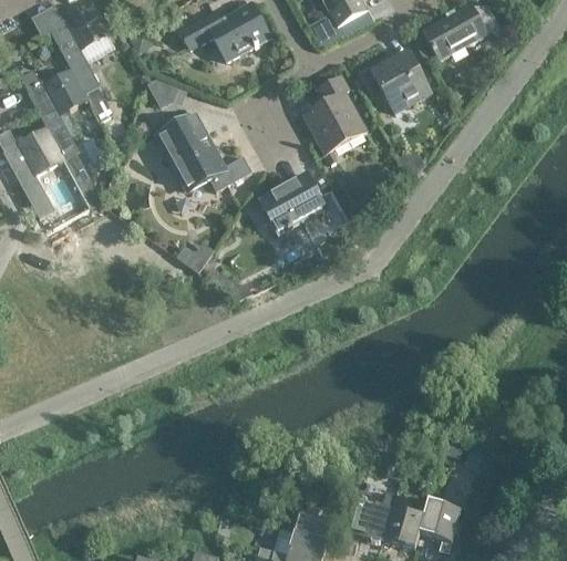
[(322,0),(337,28),(367,10),(361,0),(322,0)]
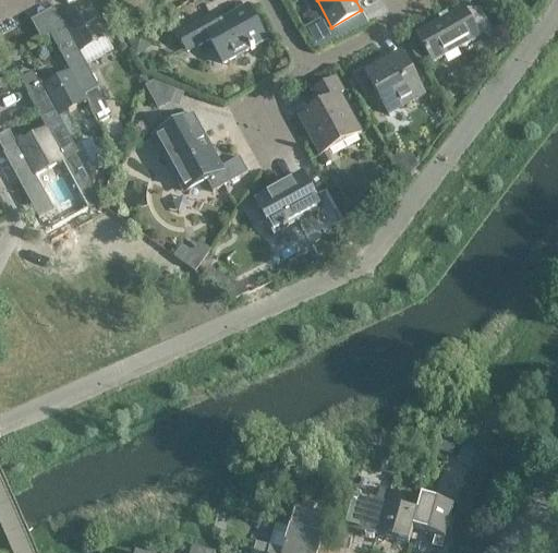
[(107,33),(91,3),(61,20),(63,24),(49,32),(70,69),(84,93),(98,84),(79,49),(107,33)]
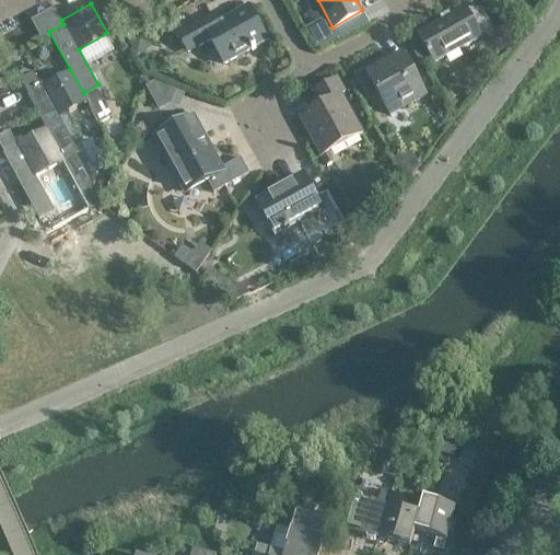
[(496,31),(481,6),(469,12),(465,3),(417,31),(432,59),(485,30),(491,36),(496,31)]
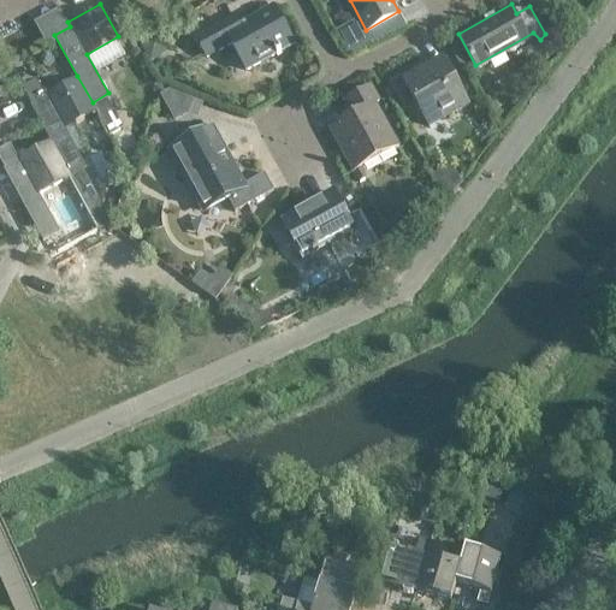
[(292,43),(272,5),(252,16),(253,18),(246,22),(243,21),(226,30),(220,18),(194,33),(206,53),(231,40),(250,76),(284,58),(280,49),(292,43)]
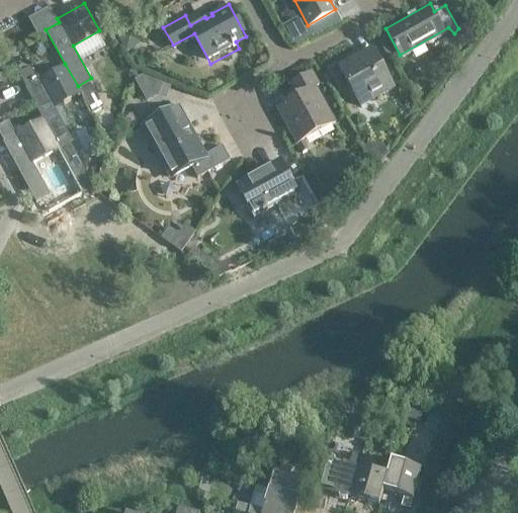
[(470,8),(466,15),(475,19),(479,13),(470,8)]
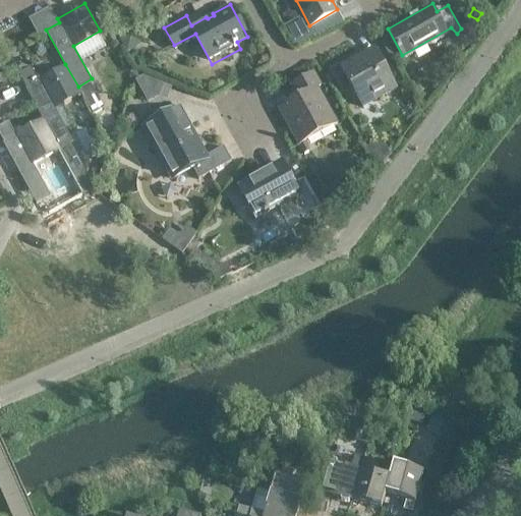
[(133,30),(120,36),(127,49),(139,42),(133,30)]
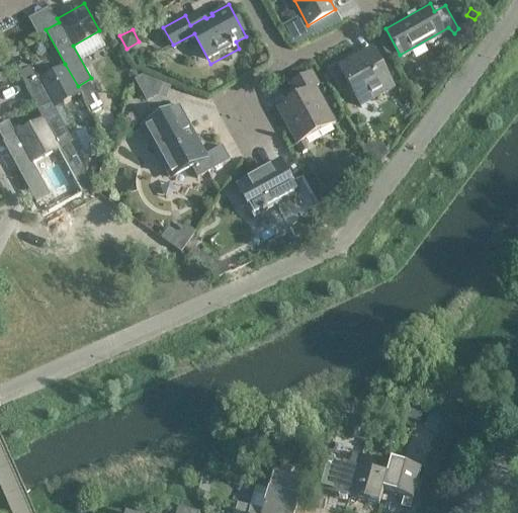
[(393,84),(371,45),(359,51),(361,54),(352,59),(351,56),(338,63),(358,99),(370,93),(371,96),(393,84)]
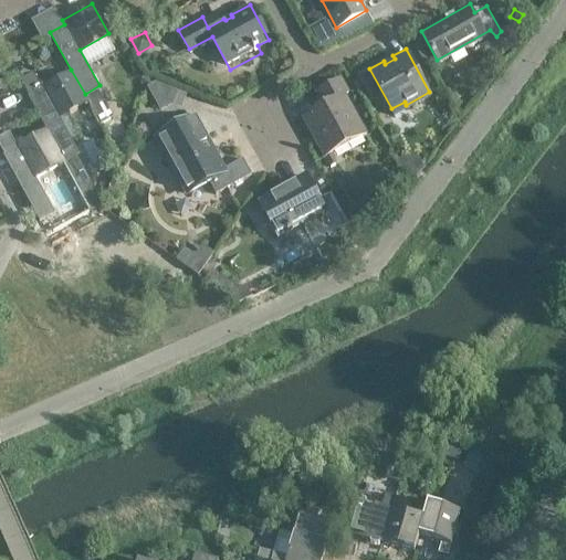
[(71,70),(42,85),(44,90),(29,97),(46,128),(48,128),(64,159),(75,152),(79,150),(59,115),(88,99),(85,94),(71,70)]
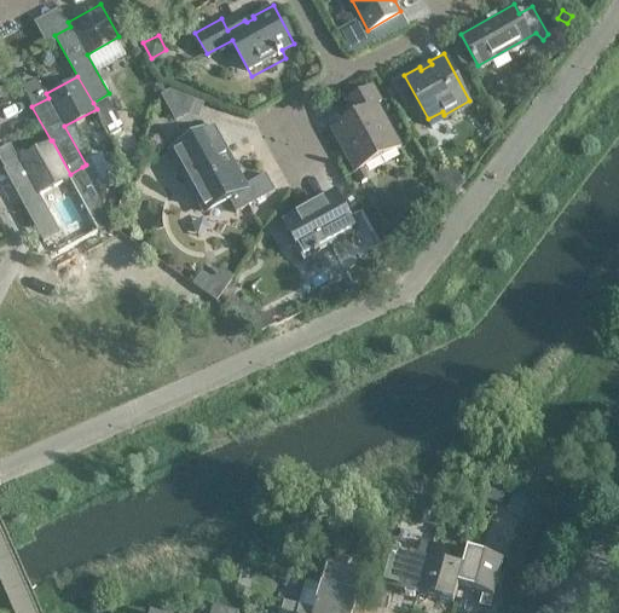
[(380,98),(371,82),(346,97),(354,111),(330,125),(354,168),(364,162),(399,143),(376,100),(380,98)]
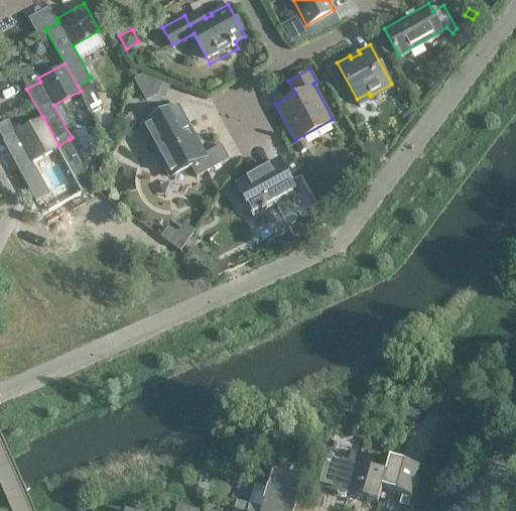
[(144,75),(135,80),(146,100),(159,93),(166,95),(169,87),(156,83),(157,80),(144,75)]
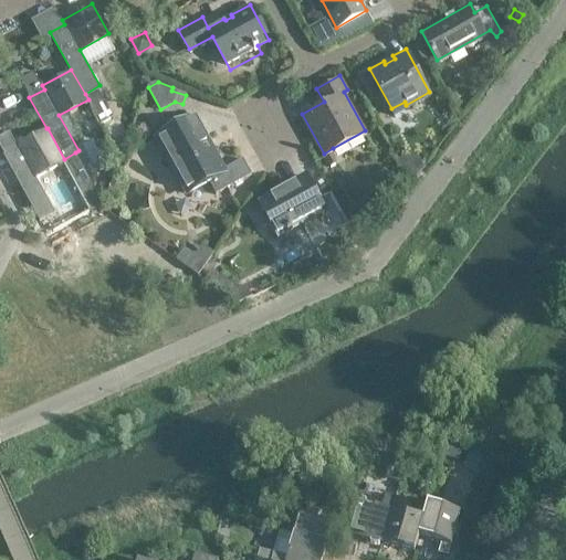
[(104,99),(93,105),(101,120),(112,114),(104,99)]
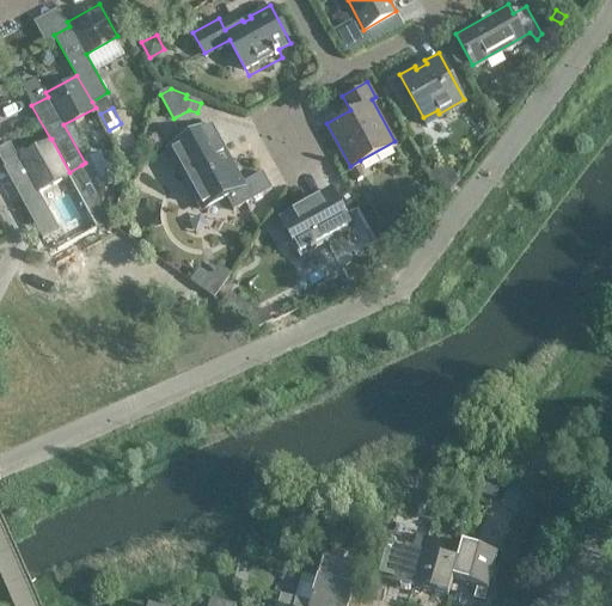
[(171,148),(181,167),(201,203),(225,190),(233,206),(271,184),(262,167),(242,179),(212,126),(171,148)]
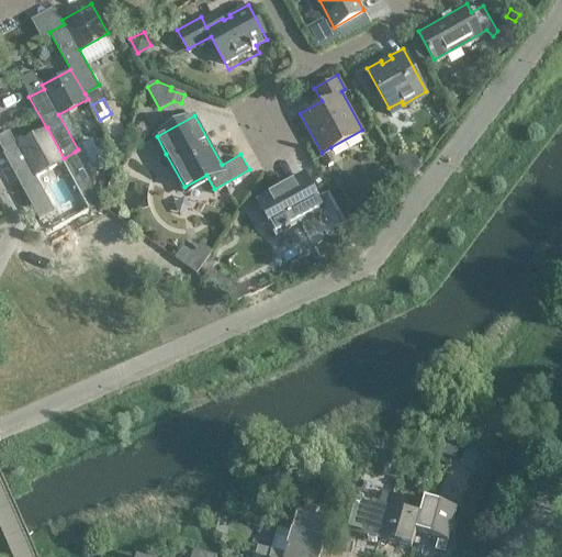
[(115,120),(104,125),(112,140),(123,133),(115,120)]
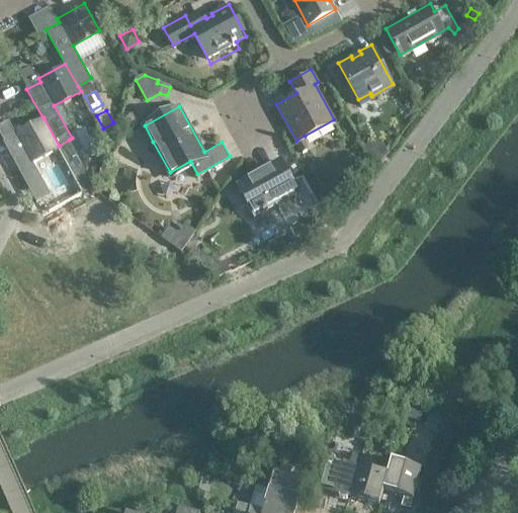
[(44,117),(42,117),(15,133),(18,137),(4,144),(16,165),(36,200),(50,192),(32,160),(59,146),(44,117)]
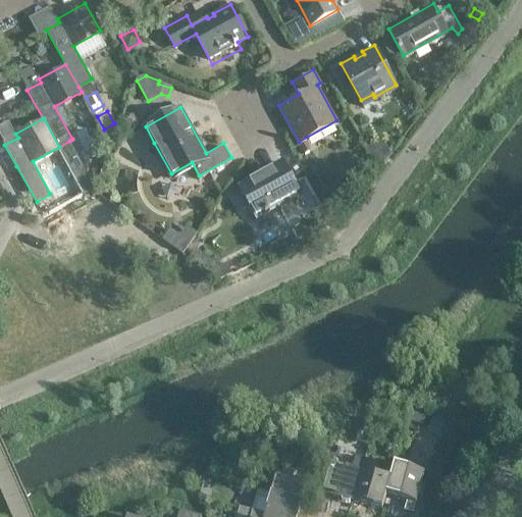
[(307,137),(299,142),(305,152),(313,147),(307,137)]
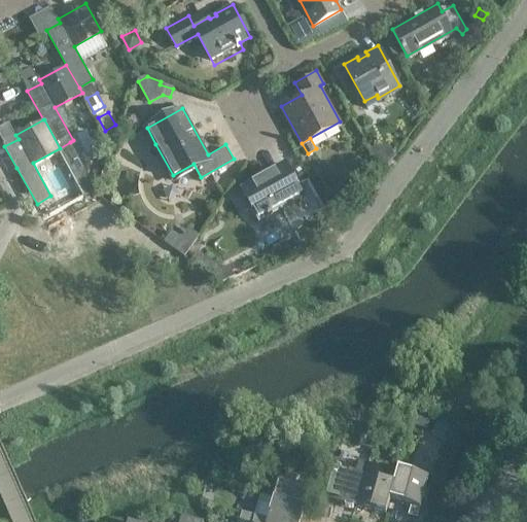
[(70,142),(60,148),(78,182),(90,176),(70,142)]
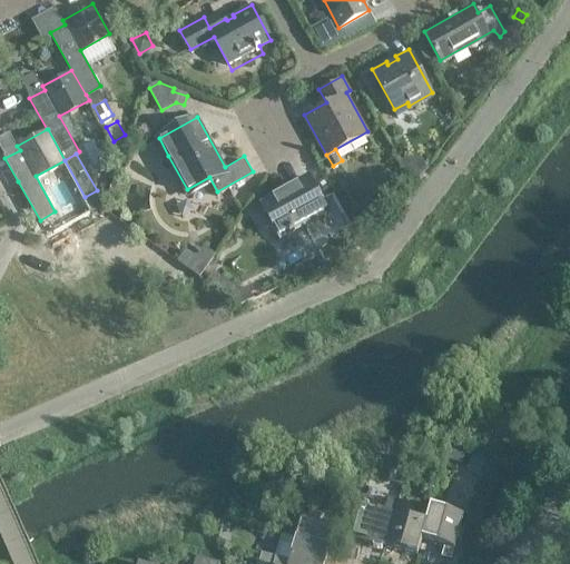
[(282,190),(262,201),(279,234),(287,229),(290,231),(294,229),(293,226),(302,220),(303,223),(322,211),(332,228),(326,230),(340,255),(361,243),(332,189),(320,196),(306,174),(281,187),(282,190)]
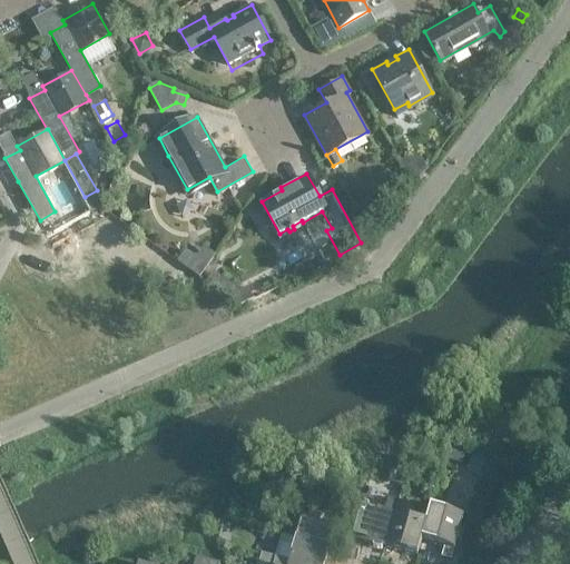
[(374,205),(360,206),(361,217),(375,216),(374,205)]
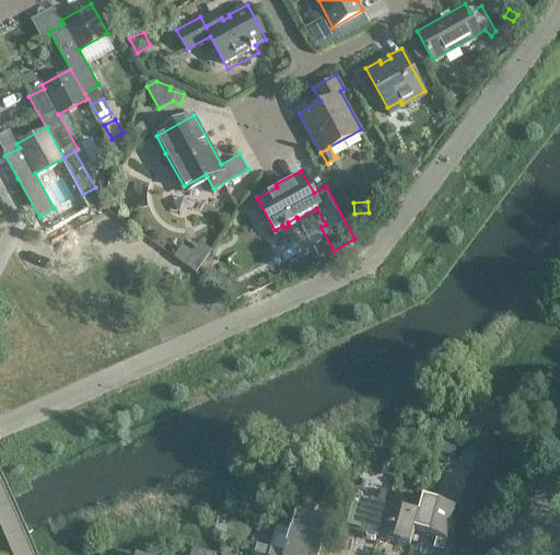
[(243,277),(237,280),(238,295),(249,289),(243,277)]
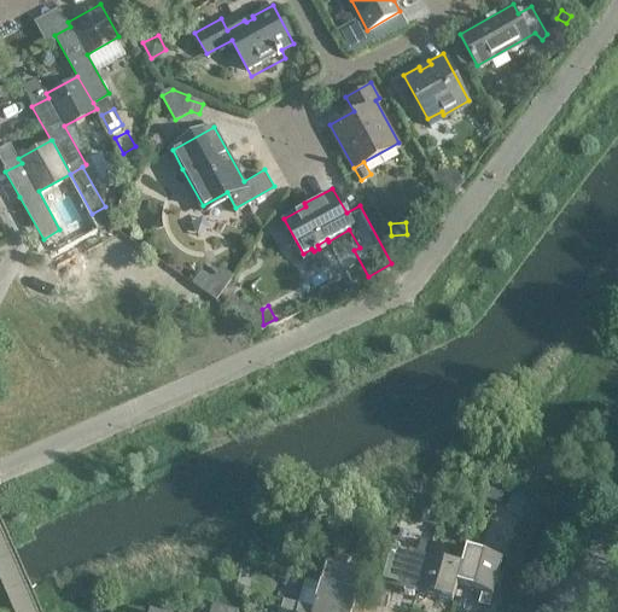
[(514,490),(507,505),(518,510),(525,495),(514,490)]
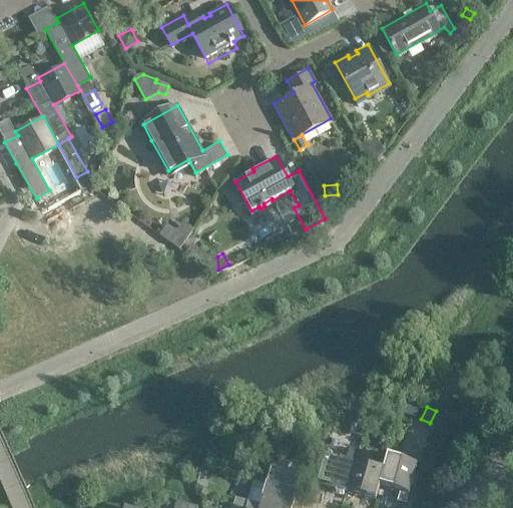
[(308,448),(299,445),(296,458),(276,452),(267,481),(296,489),(308,448)]
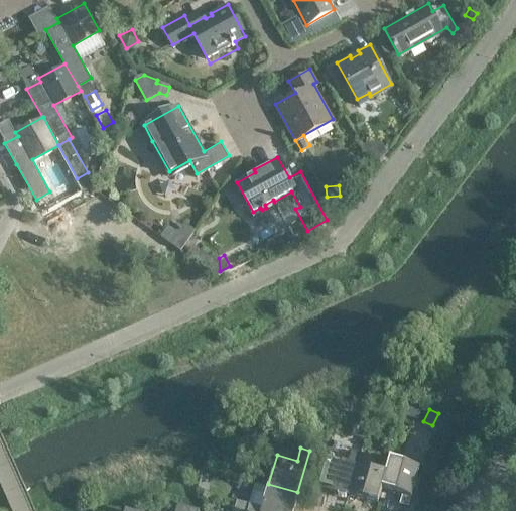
[(348,461),(328,455),(318,484),(349,493),(360,451),(352,448),(348,461)]
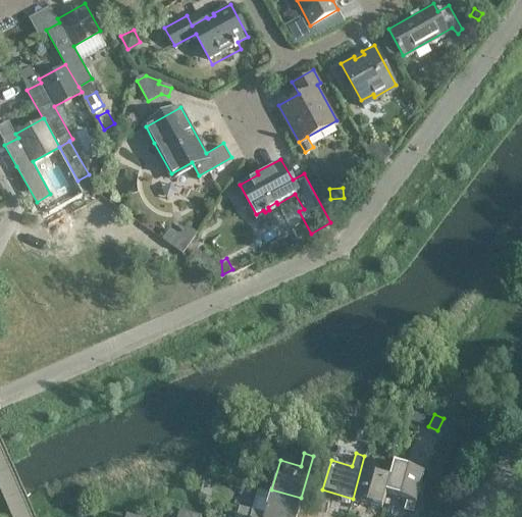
[(373,458),(364,456),(353,499),(382,507),(387,488),(390,477),(370,471),(373,458)]
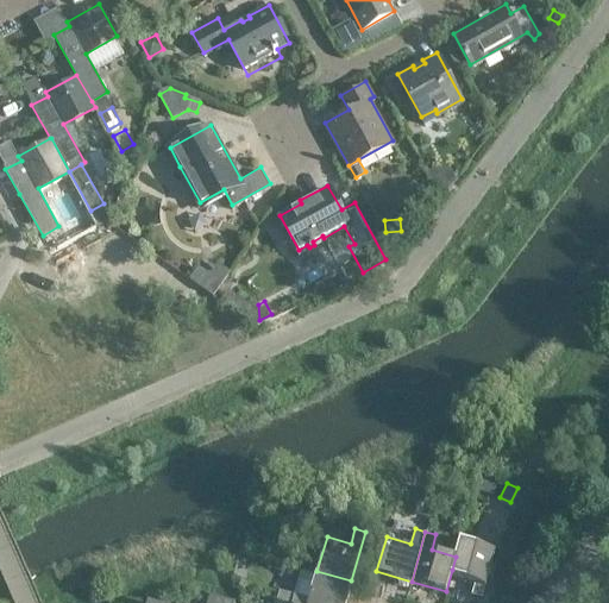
[(462,535),(456,557),(452,570),(476,576),(471,591),(482,595),(496,545),(462,535)]
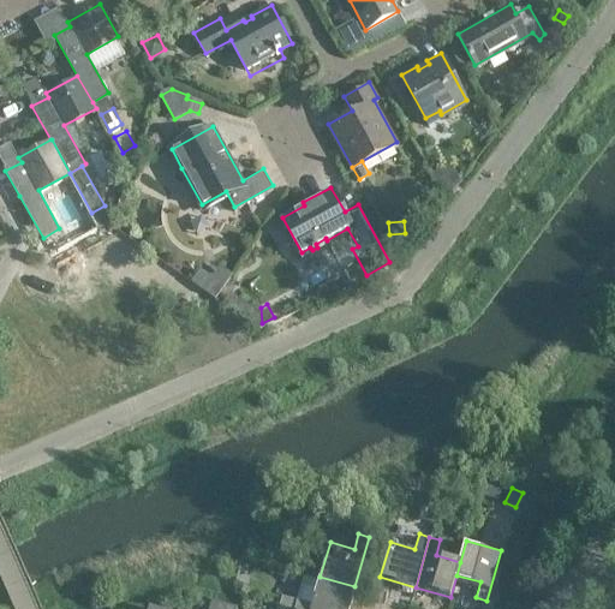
[(354,586),(320,577),(314,601),(297,597),(294,607),(297,608),(299,608),(347,608),(354,587),(354,586)]
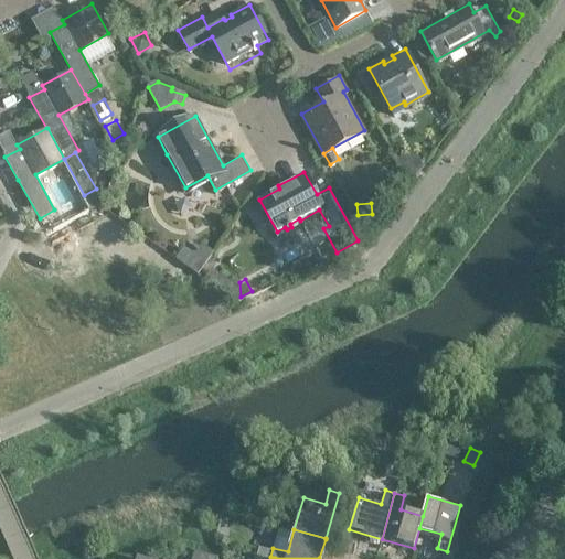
[(194,548),(191,558),(216,558),(217,556),(194,548)]
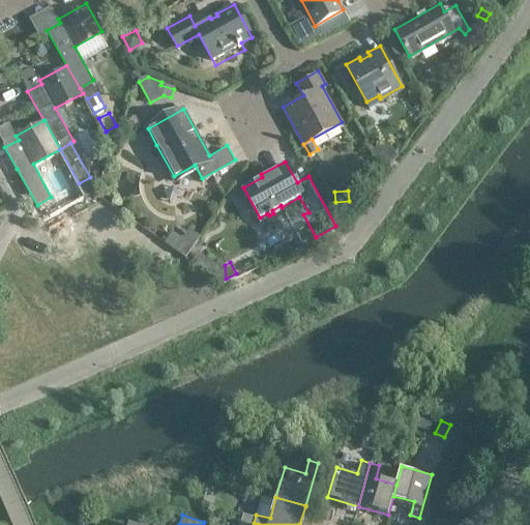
[(214,515),(213,522),(219,523),(222,516),(214,515)]
